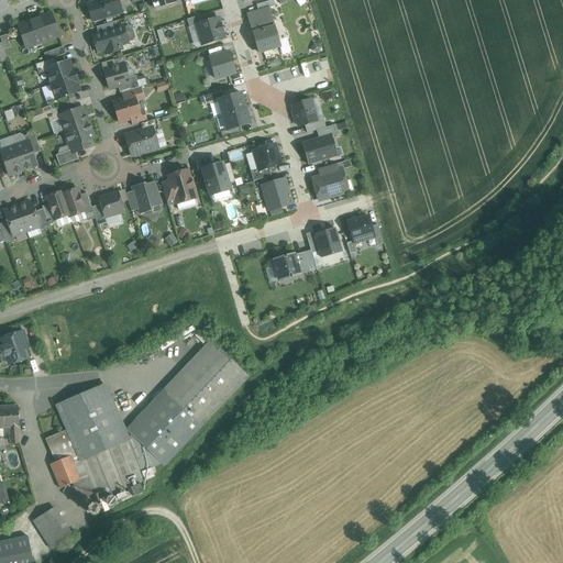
[(102,0),(88,4),(92,21),(122,12),(118,0),(102,0)]
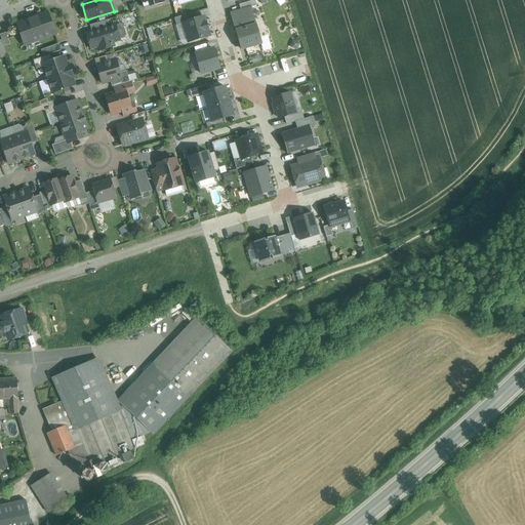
[(140,0),(144,9),(165,3),(163,0),(140,0)]
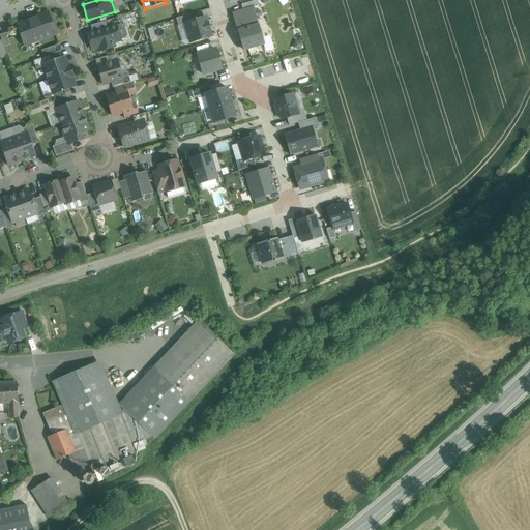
[(241,5),(243,10),(253,8),(259,6),(258,0),(241,5)]
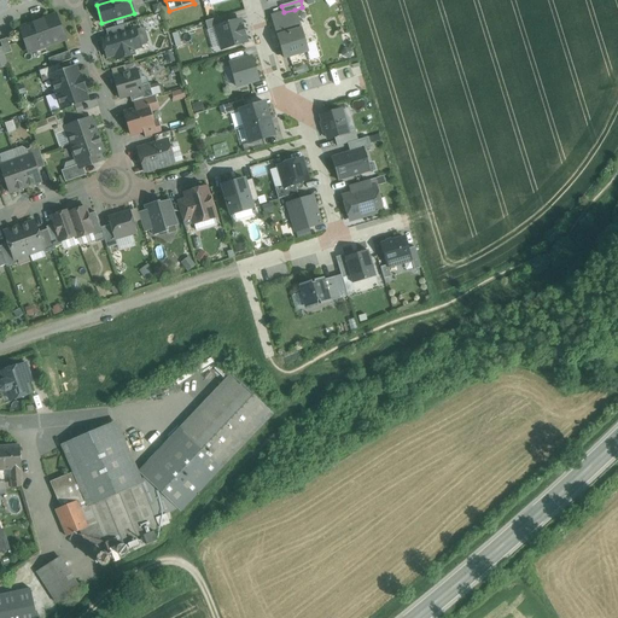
[(272,16),(278,36),(302,29),(295,10),(284,12),(272,16)]
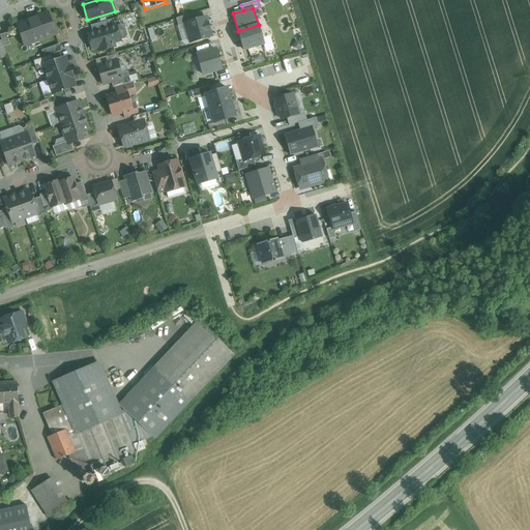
[(48,13),(18,24),(25,46),(56,34),(48,13)]
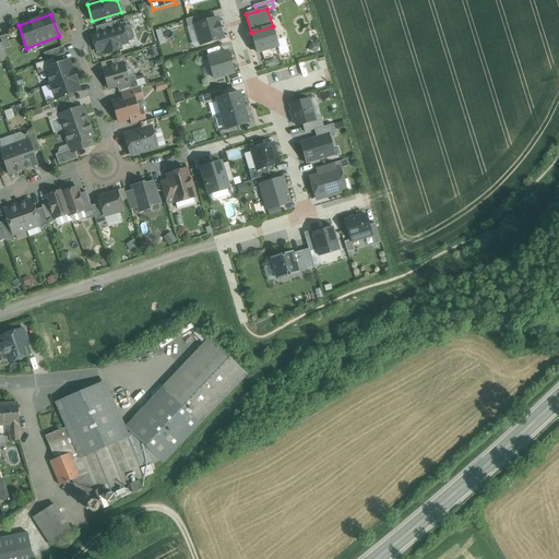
[(194,25),(206,22),(205,14),(186,20),(188,27),(195,26),(194,25)]
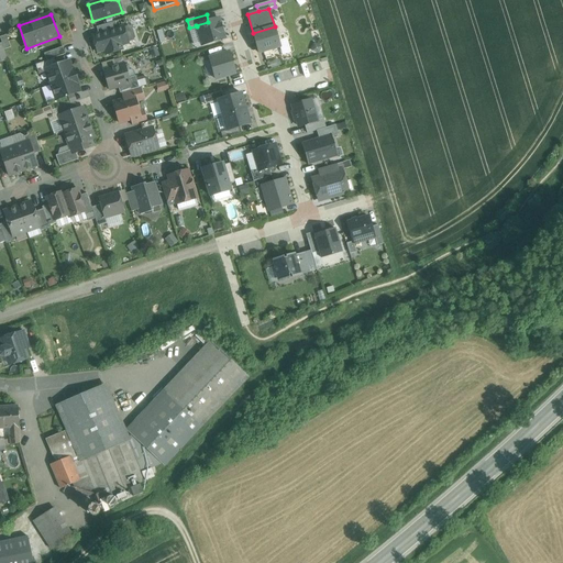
[(208,22),(196,25),(197,26),(202,45),(225,39),(219,19),(208,22)]
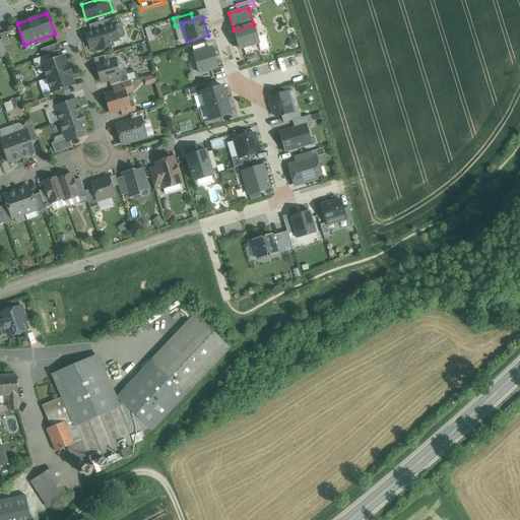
[(107,20),(89,25),(91,31),(109,26),(107,20)]
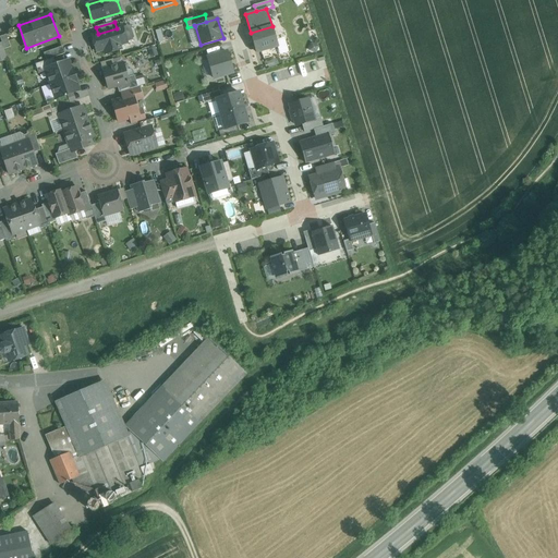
[(98,34),(93,36),(97,51),(105,49),(106,53),(121,49),(120,45),(126,43),(126,41),(132,39),(133,37),(131,28),(128,26),(123,28),(122,27),(117,28),(98,34)]
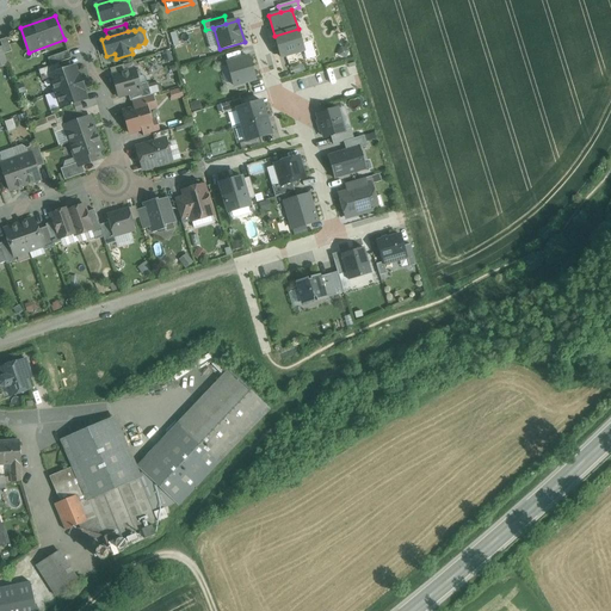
[(275,36),(282,59),(304,51),(298,29),(275,36)]
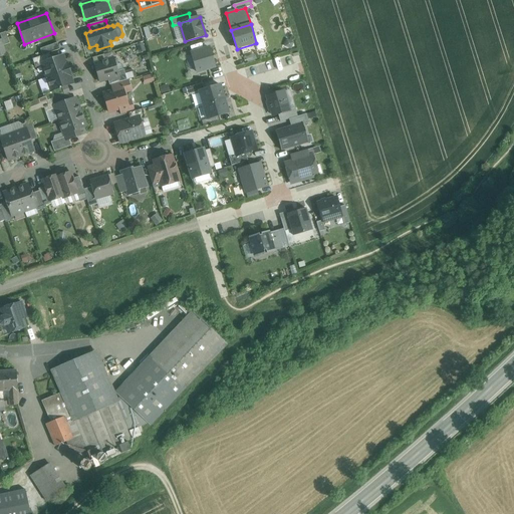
[(6,32),(0,34),(2,39),(4,45),(10,43),(6,32)]
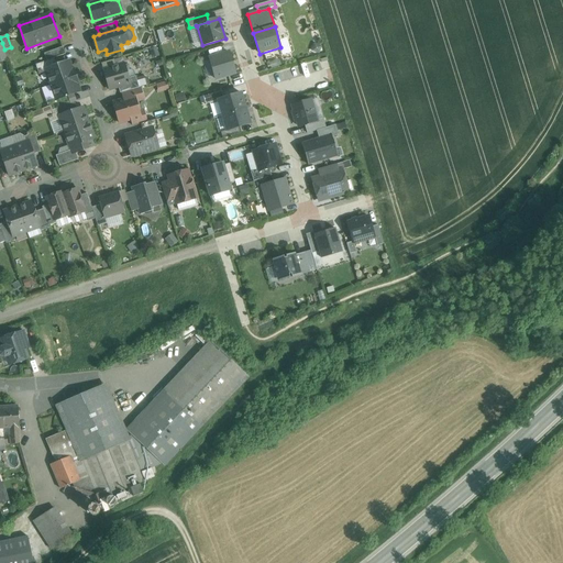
[(63,47),(44,54),(47,61),(54,58),(66,54),(63,47)]
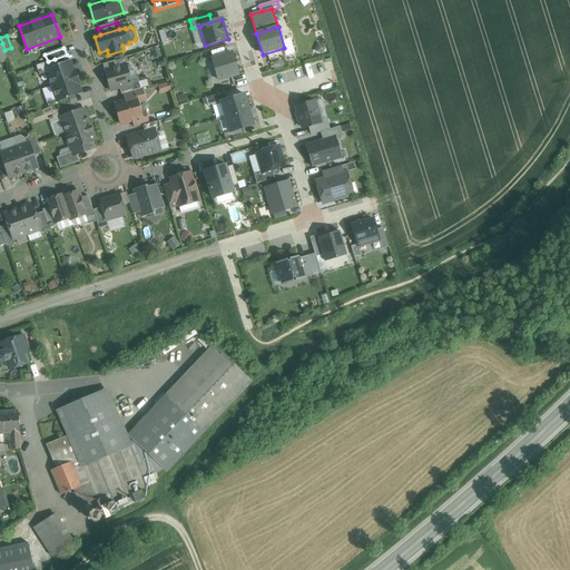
[(232,52),(213,59),(218,80),(238,75),(232,52)]
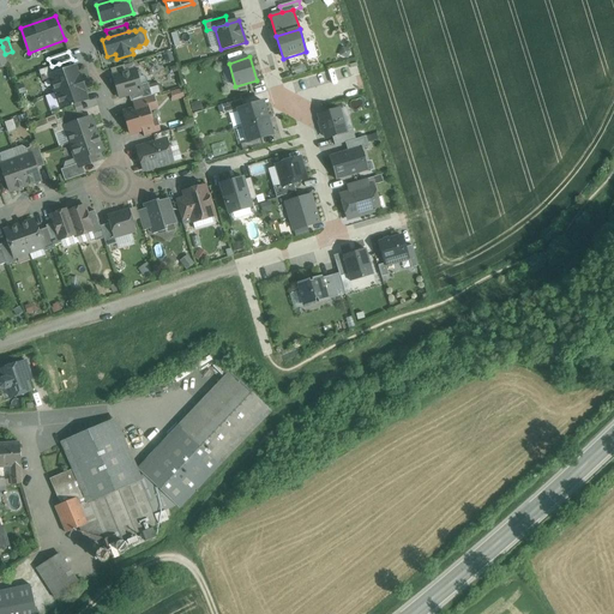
[(52,66),(40,71),(43,82),(50,78),(49,76),(62,71),(59,64),(52,66)]
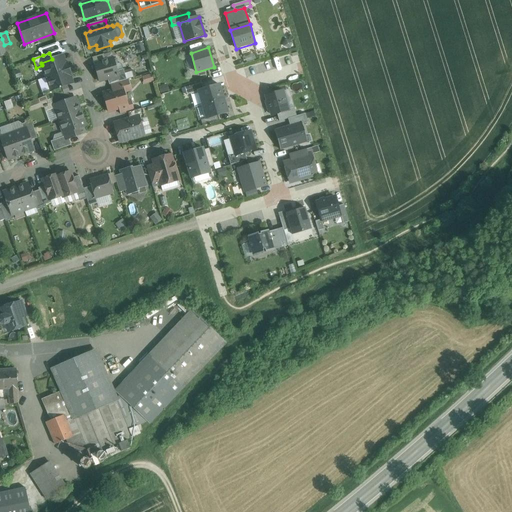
[(93,58),(94,64),(105,61),(104,54),(93,58)]
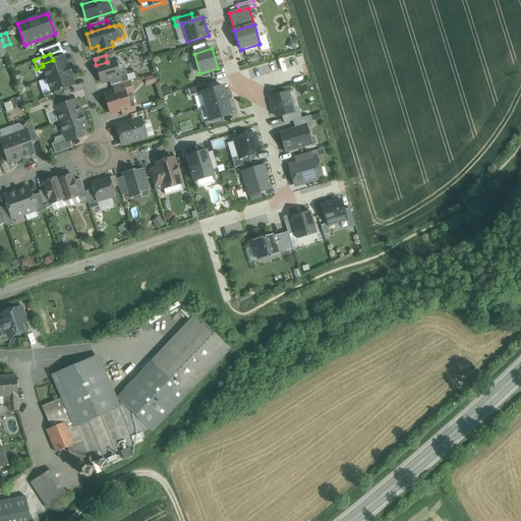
[(53,60),(42,64),(43,66),(48,78),(71,70),(68,64),(67,64),(64,56),(53,60)]
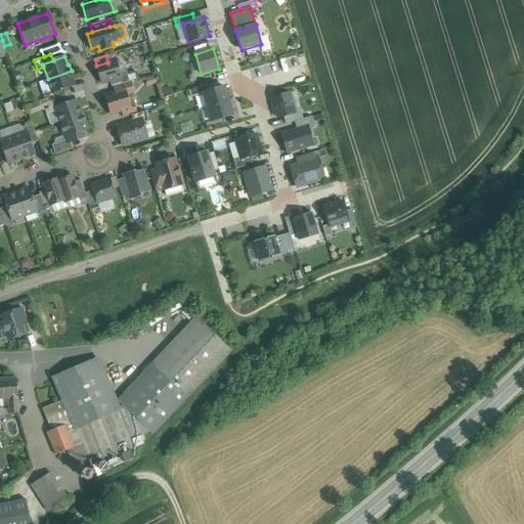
[(107,62),(96,66),(102,84),(111,81),(122,78),(120,73),(119,68),(120,66),(119,62),(117,60),(116,59),(107,62)]
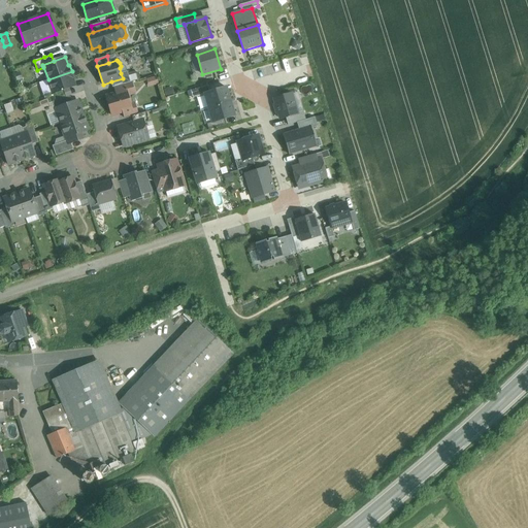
[(72,71),(48,79),(53,93),(53,94),(64,90),(75,86),(73,78),(74,78),(72,71)]
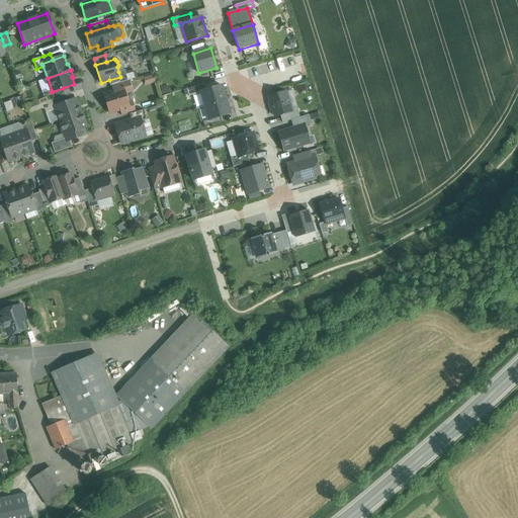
[(125,70),(118,72),(120,77),(109,80),(111,86),(112,85),(128,81),(126,75),(125,70)]
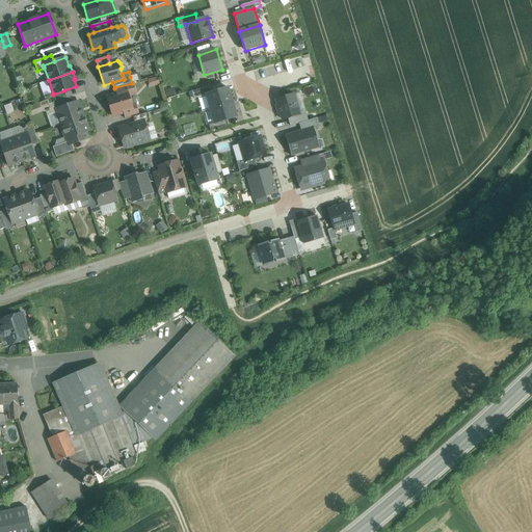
[(148,80),(150,87),(160,85),(158,77),(148,80)]
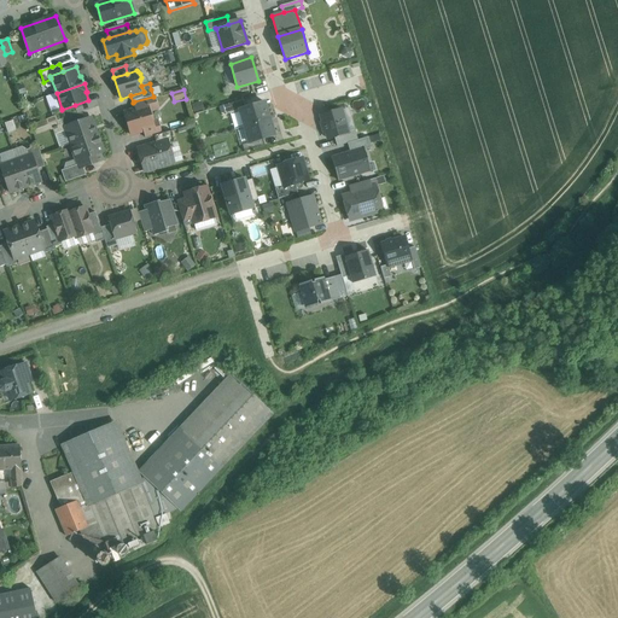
[(153,97),(134,101),(136,109),(149,106),(150,111),(158,109),(155,97),(153,97)]
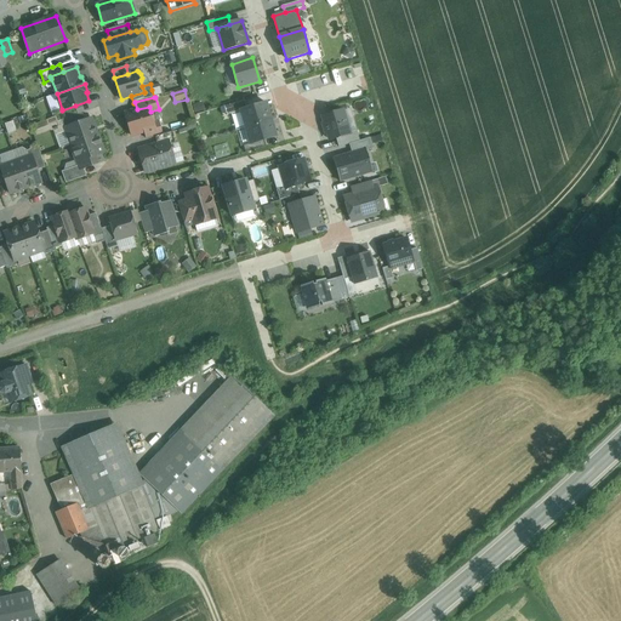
[(248,108),(245,101),(224,107),(227,115),(241,112),(240,110),(248,108)]
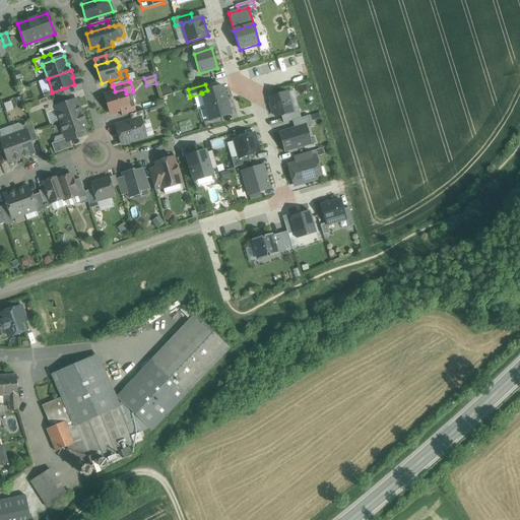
[(202,93),(205,107),(228,101),(222,86),(207,90),(201,92),(202,93)]
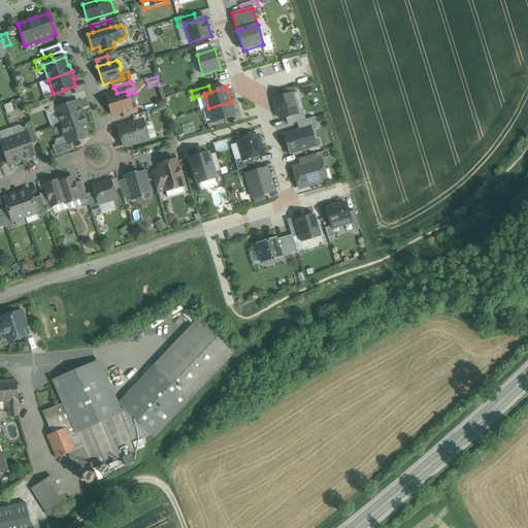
[(64,90),(53,94),(53,93),(45,95),(47,99),(48,104),(50,104),(53,103),(53,102),(66,97),(64,90)]
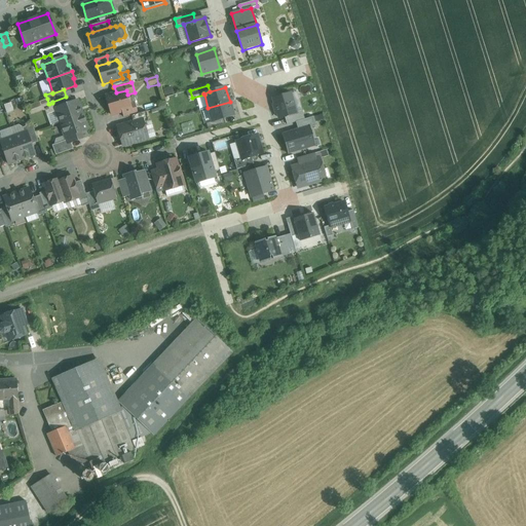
[(116,92),(106,96),(112,115),(123,112),(132,109),(127,95),(126,90),(116,92)]
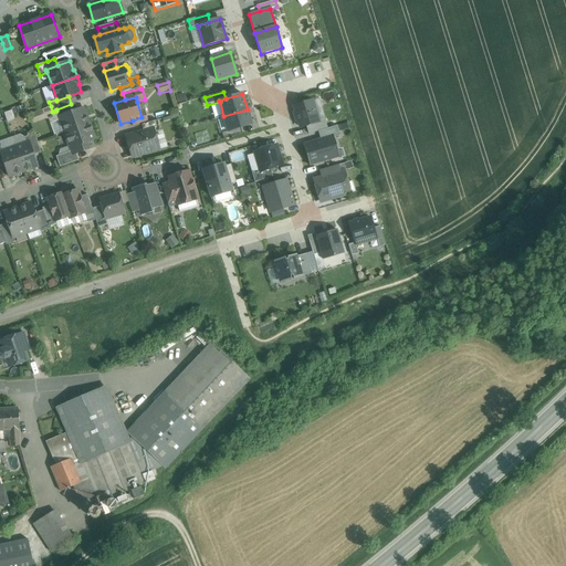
[(313,101),(294,106),(296,113),(294,113),(297,122),(299,122),(301,127),(306,126),(320,122),(318,122),(313,101)]
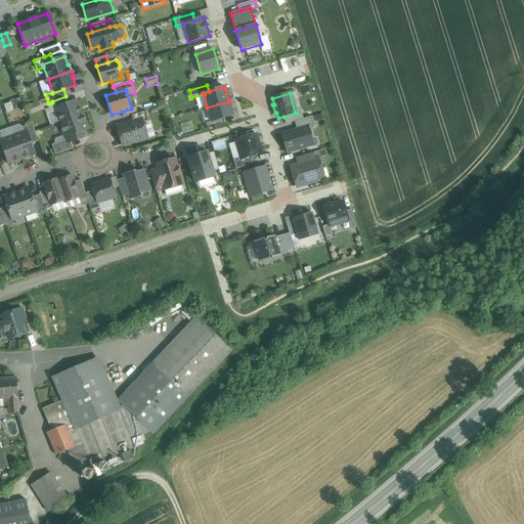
[(66,96),(52,101),(52,102),(54,108),(72,102),(70,95),(66,96)]
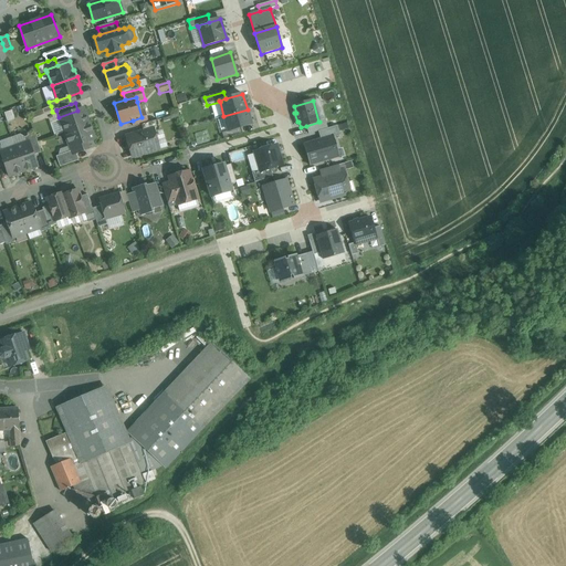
[(77,111),(59,117),(64,133),(90,124),(84,108),(77,111)]
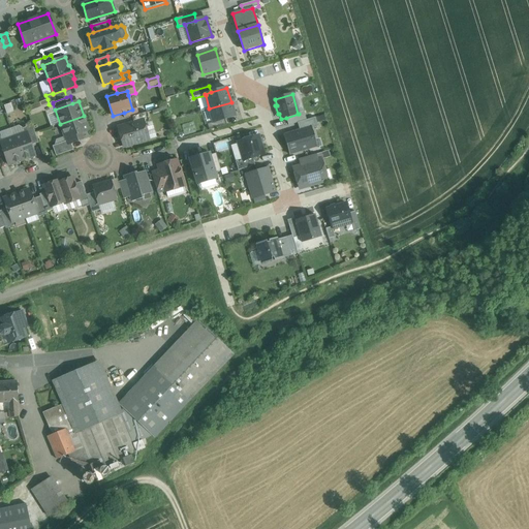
[(236,117),(231,102),(209,109),(214,123),(225,119),(236,117)]
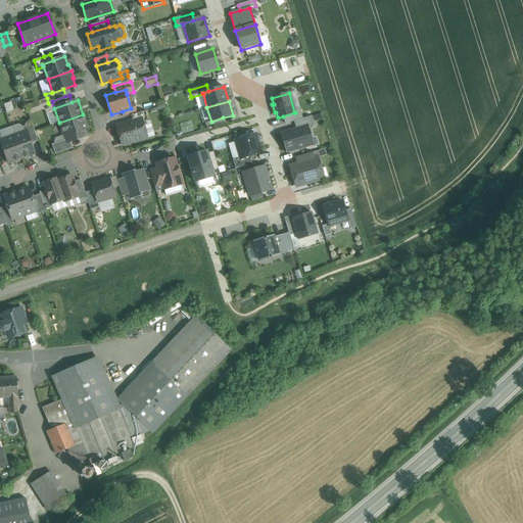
[(4,104),(7,111),(12,110),(9,102),(4,104)]
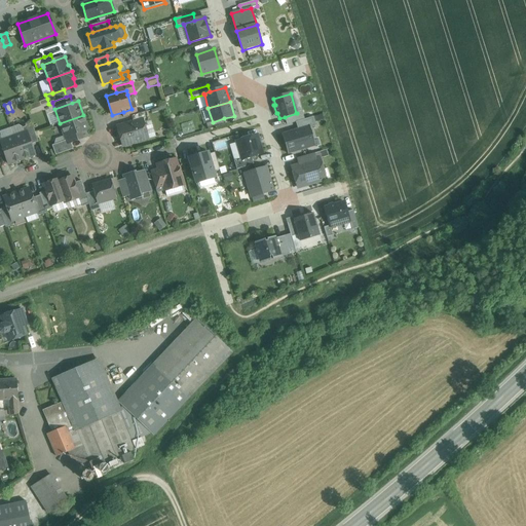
[(136,108),(132,109),(123,112),(124,118),(138,114),(136,108)]
